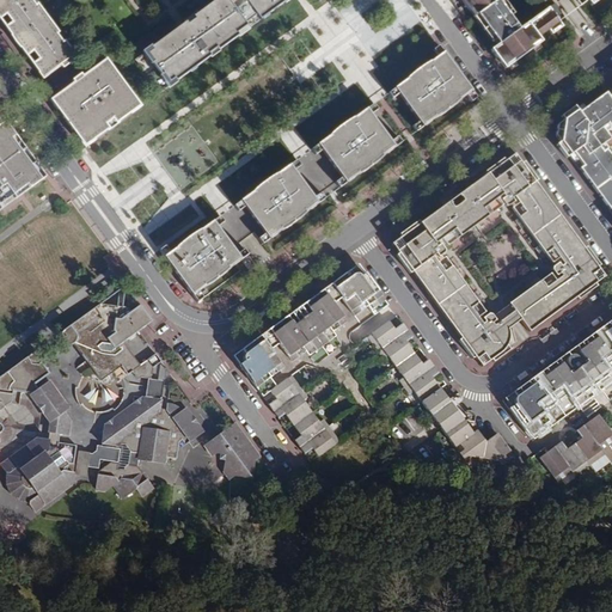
[(0,0),(0,24),(42,80),(75,55),(35,0),(0,0)]
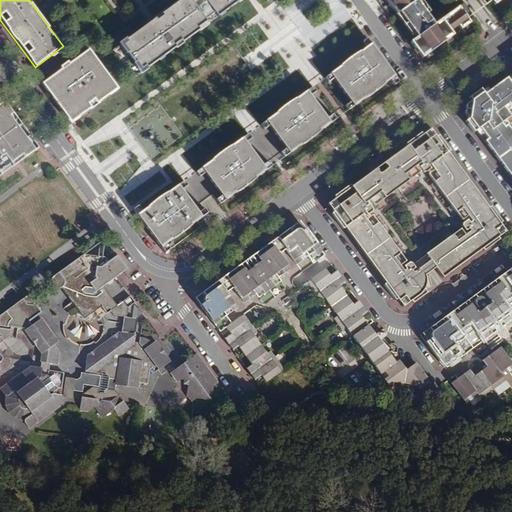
[(240,0),(175,0),(116,42),(138,74),(160,59),(155,51),(168,41),(174,49),(181,44),(240,0)]
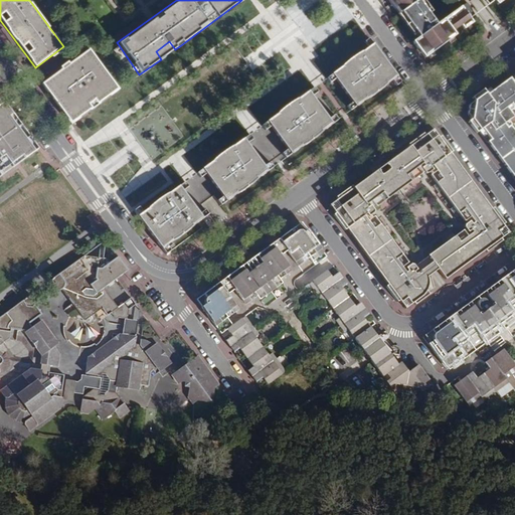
[(386,0),(394,11),(399,7),(420,36),(415,40),(412,42),(424,59),(454,37),(452,34),(461,27),(470,20),(467,16),(473,12),(466,3),(440,23),(438,20),(435,22),(424,9),(417,0),(386,0)]
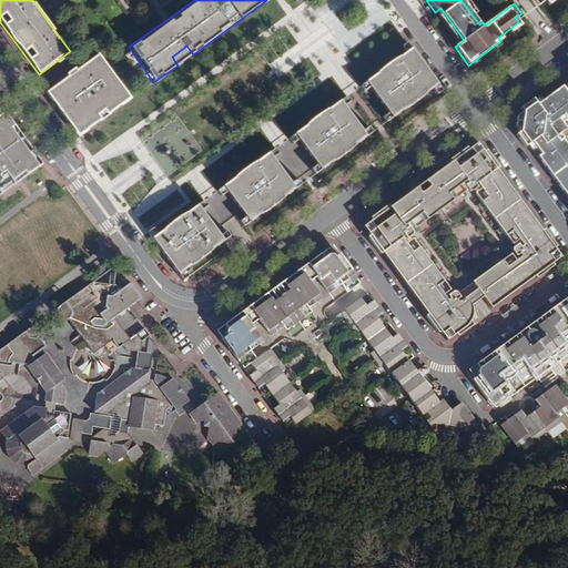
[(472,7),(466,0),(460,0),(468,10),(472,7)]
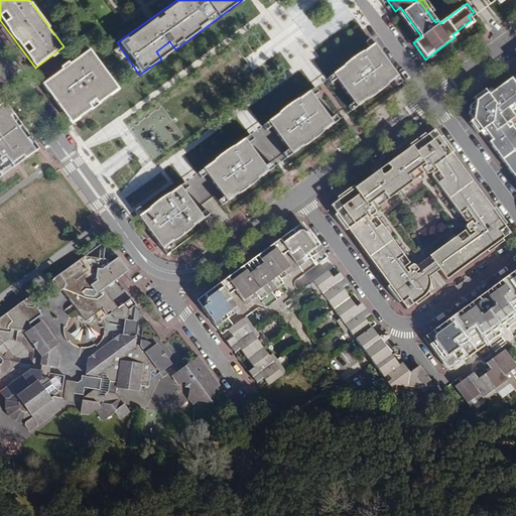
[(421,36),(400,7),(395,11),(416,40),(421,36)]
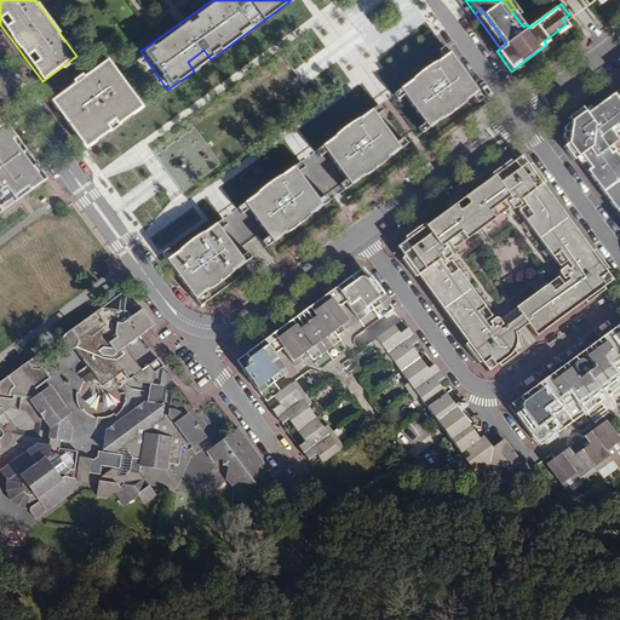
[(562,19),(566,24),(573,19),(569,15),(562,19)]
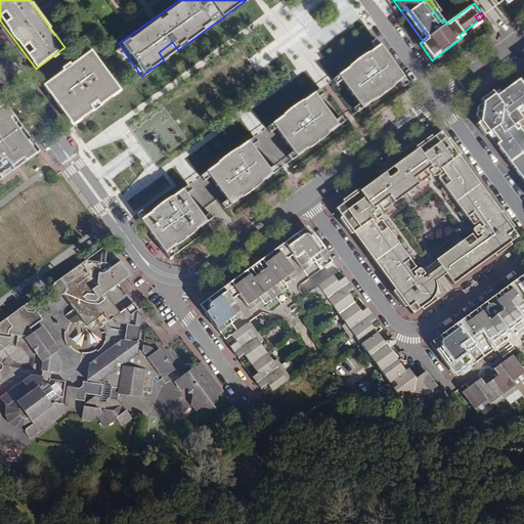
[(481,24),(478,20),(469,28),(472,31),(481,24)]
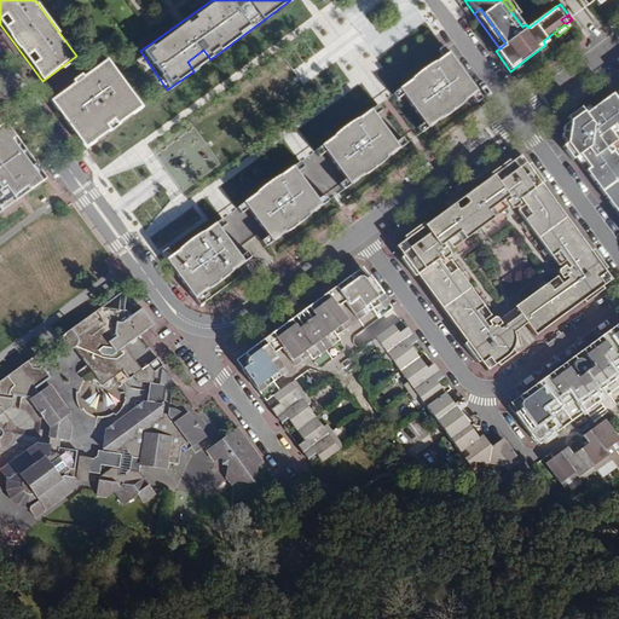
[(449,55),(443,46),(437,51),(443,58),(449,55)]
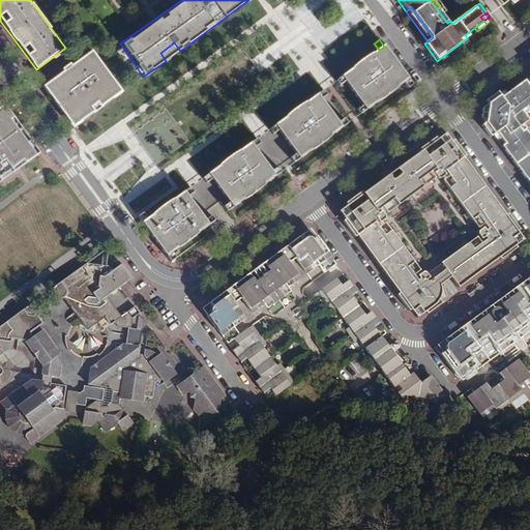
[(409,80),(384,47),(379,50),(342,77),(346,82),(363,107),(366,111),(404,84),(409,80)]
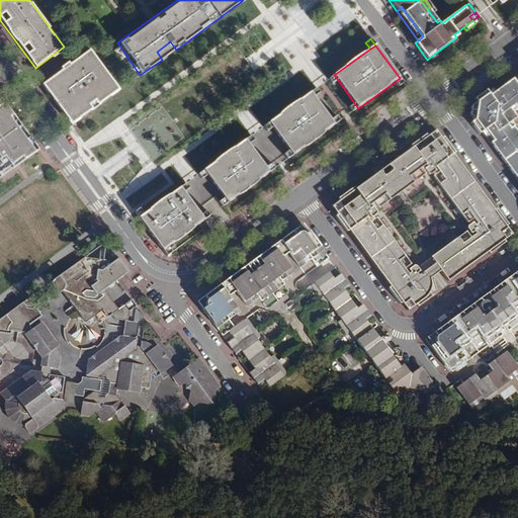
[(96,58),(89,49),(80,56),(80,58),(52,78),(51,77),(40,85),(71,126),(119,91),(112,81),(111,82),(95,59),(96,58)]
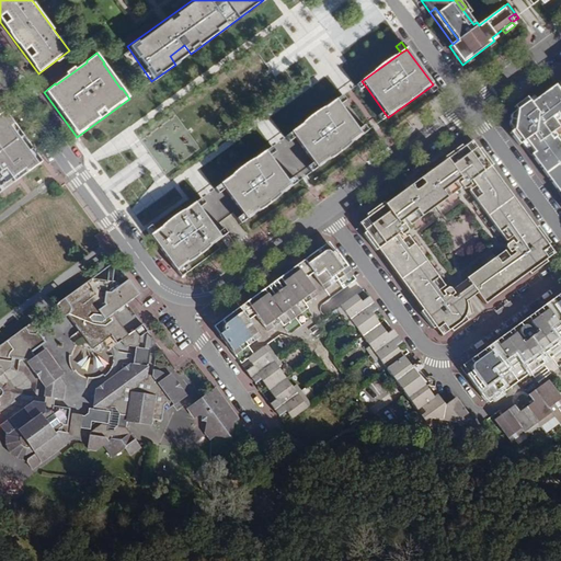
[(366,87),(362,81),(355,86),(359,91),(366,87)]
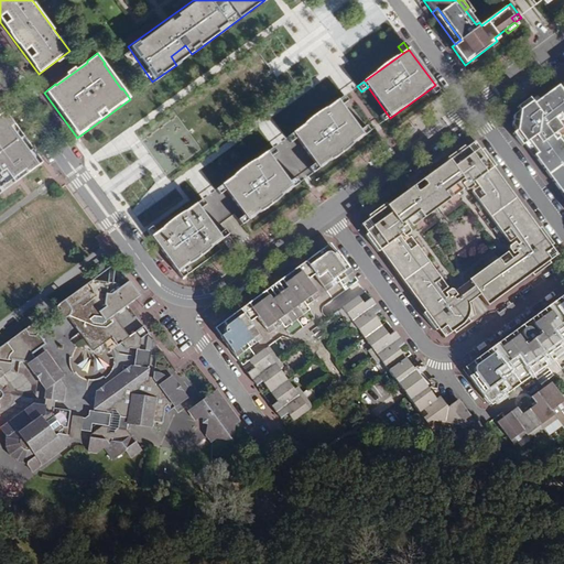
[(563,96),(560,90),(557,86),(551,90),(532,105),(529,99),(516,108),(518,112),(512,116),(511,127),(514,132),(511,134),(521,148),(524,145),(563,198),(563,148),(554,134),(549,128),(556,122),(563,116),(563,96)]
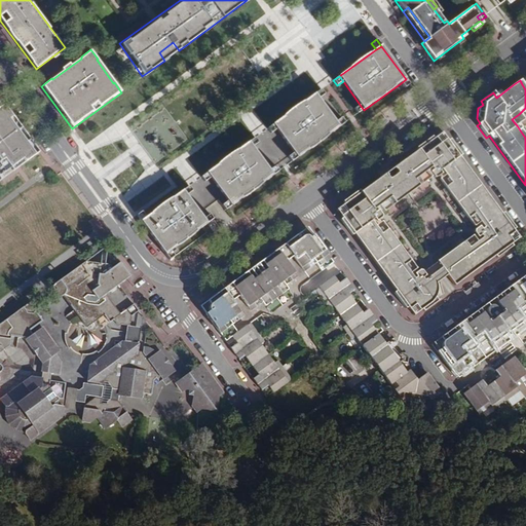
[(325,95),(321,89),(315,94),(320,99),(325,95)]
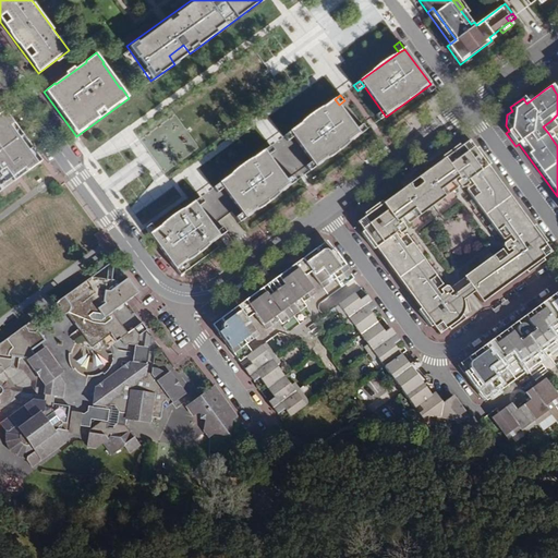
[(339,105),(335,99),(289,132),(293,137),(312,162),(316,168),(361,135),(358,130),(339,105)]
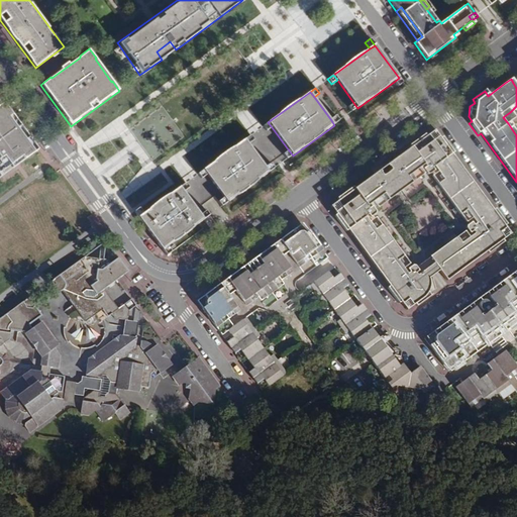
[(0,159),(0,160),(3,157),(12,169),(37,150),(3,103),(0,105),(0,104),(0,159)]
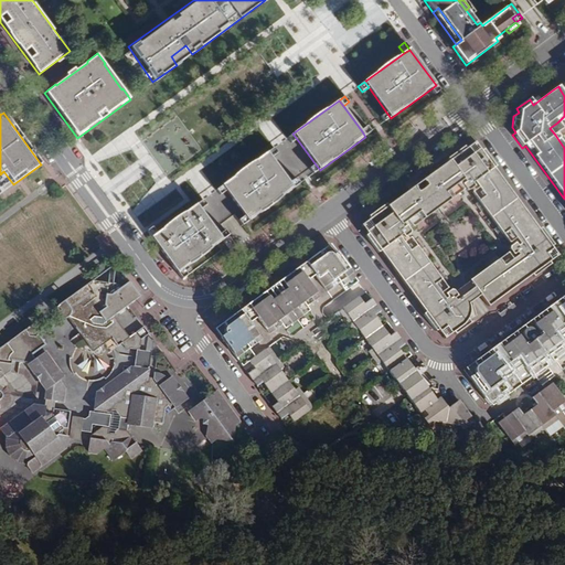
[(391,118),(387,114),(381,118),(385,123),(391,118)]
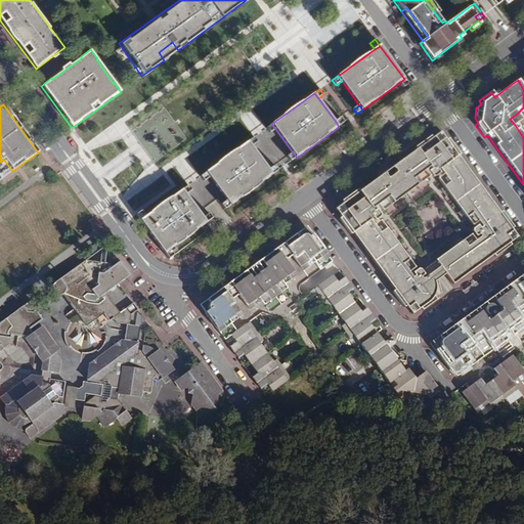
[(521,120),(517,114),(510,119),(515,125),(521,120)]
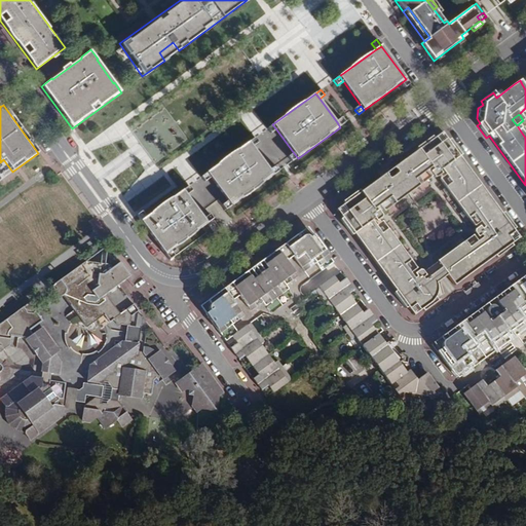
[(345,123),(342,119),(337,122),(340,127),(345,123)]
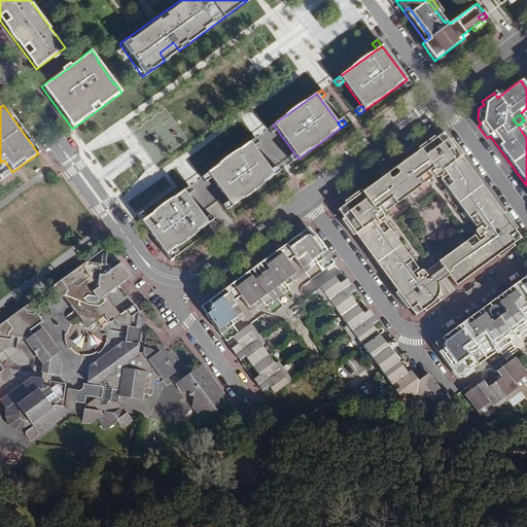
[(277,130),(273,125),(268,129),(271,133),(277,130)]
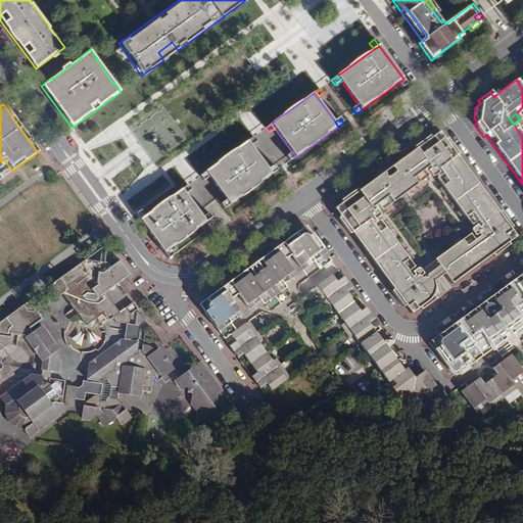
[(444,140),(438,133),(430,138),(436,147),(444,140)]
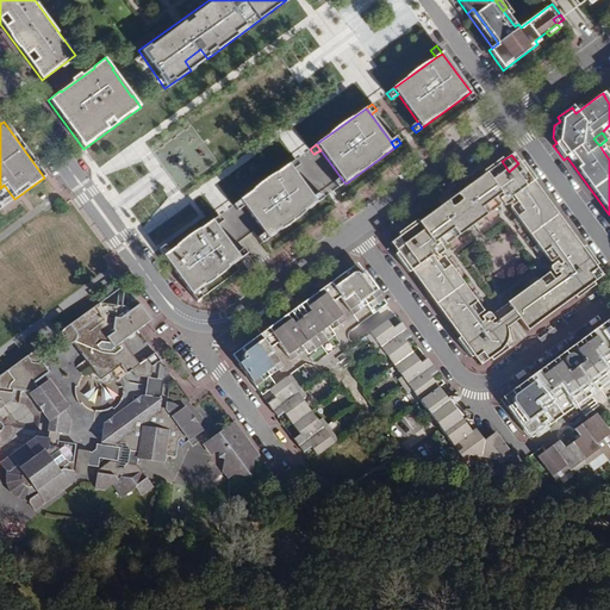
[(554,271),(508,305),(527,331),(573,297),(576,299),(593,286),(592,284),(585,274),(595,268),(597,266),(584,247),(580,249),(531,182),(535,180),(521,161),(518,163),(509,172),(502,161),(499,159),(480,172),(483,175),(455,195),(474,223),(504,203),(554,271)]
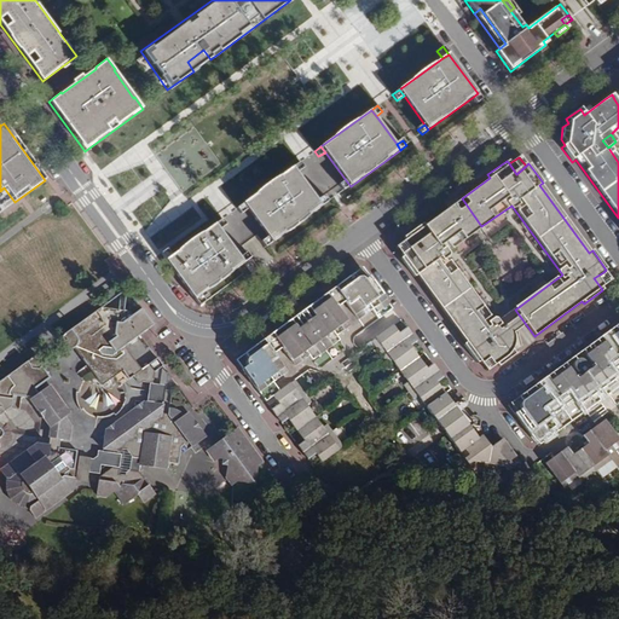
[(304,168),(299,162),(293,167),(296,172),(304,168)]
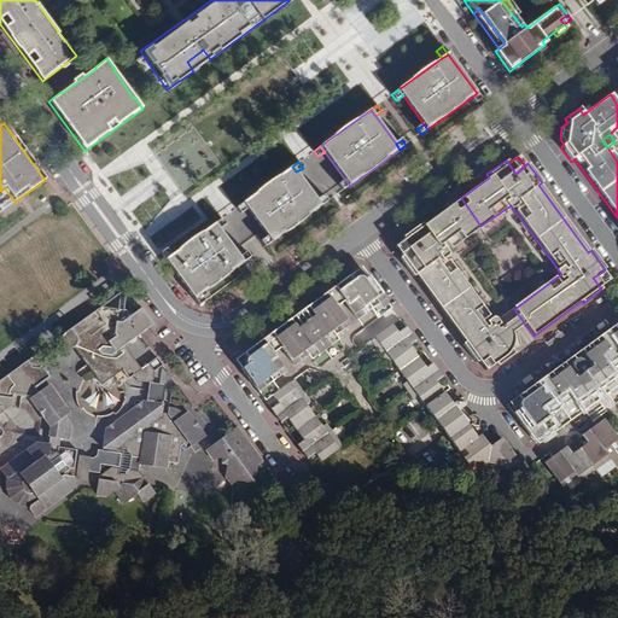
[(296,172),(292,167),(243,203),(246,208),(267,237),(272,243),(321,207),(318,200),(296,172)]
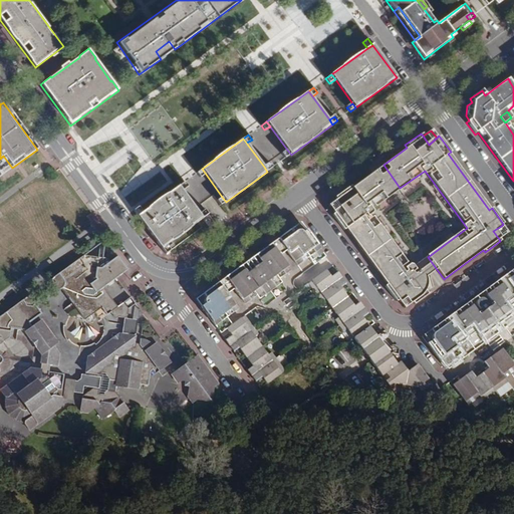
[(291,155),(287,150),(282,154),(285,159),(291,155)]
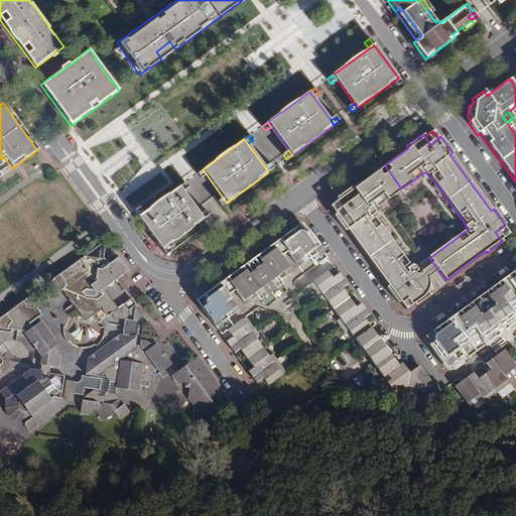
[(0,176),(0,177),(10,170),(12,168),(3,156),(0,159),(0,158),(0,176)]
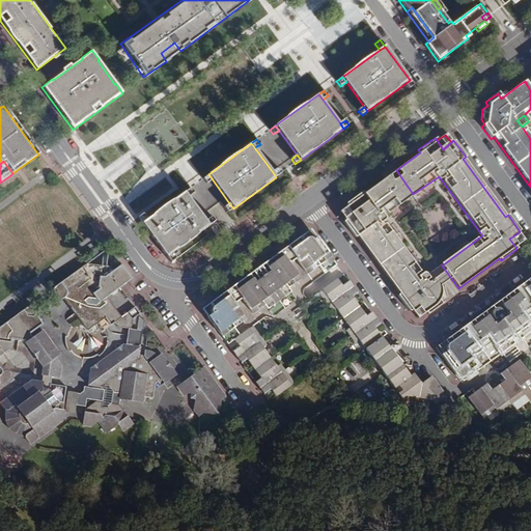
[(281,173),(278,169),(273,172),(276,177),(281,173)]
